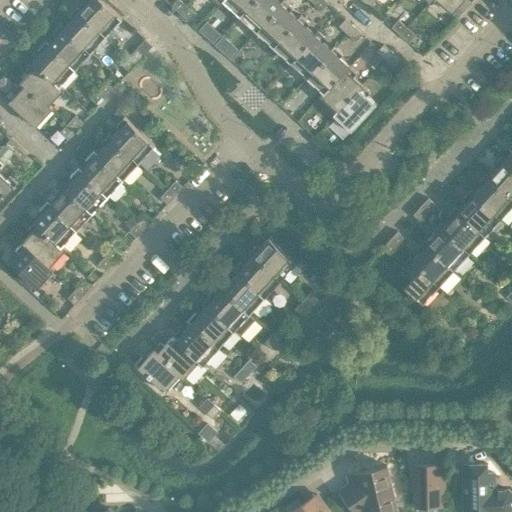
[(86,0),(87,1),(80,8),(79,10),(106,35),(122,17),(102,0),(86,0)]
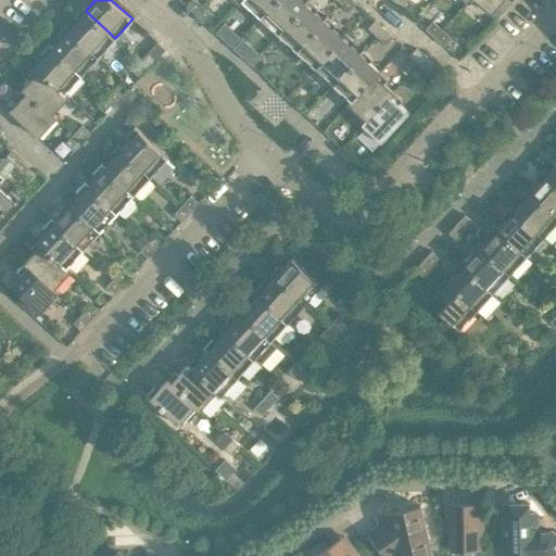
[(196,0),(191,0),(186,5),(196,14),(203,7),(196,0)]
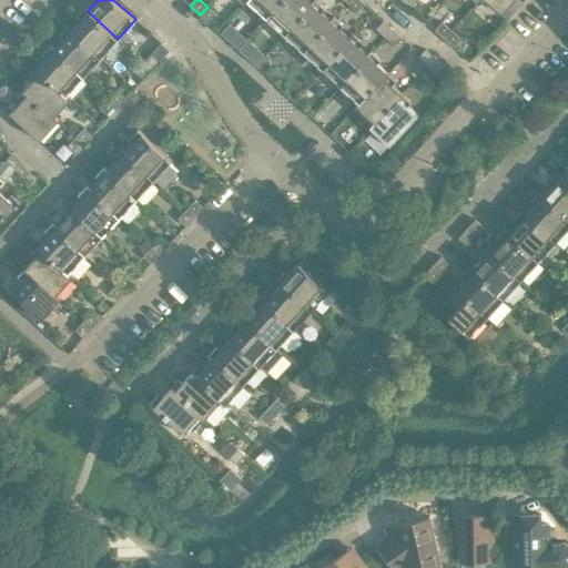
[(247,0),(266,17),(281,0),(247,0)]
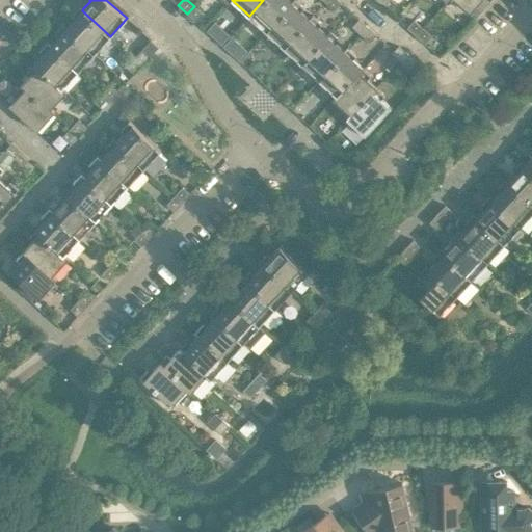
[(263,0),(249,16),(267,31),(293,3),(291,2),(289,0),(263,0)]
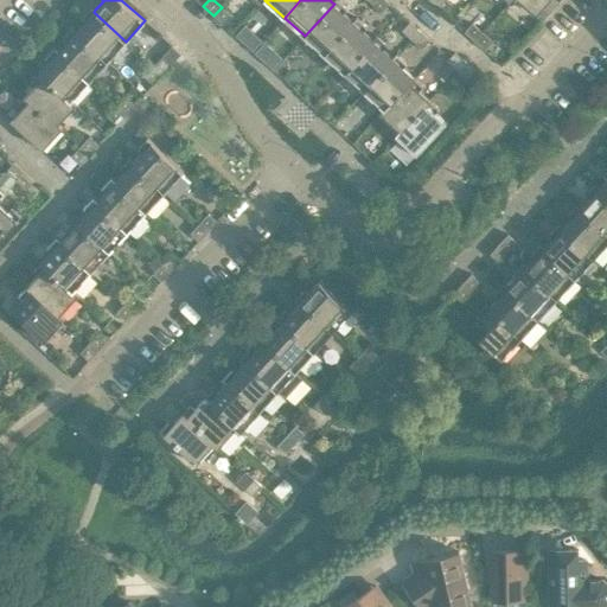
[(338,0),(334,0),(332,2),(334,4),(305,36),(325,55),(353,23),(352,21),(344,13),(347,8),(338,0)]
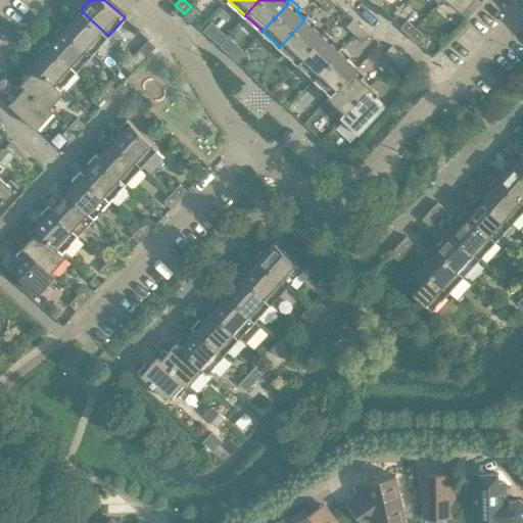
[(332,0),(320,0),(319,1),(329,10),(335,3),(332,0)]
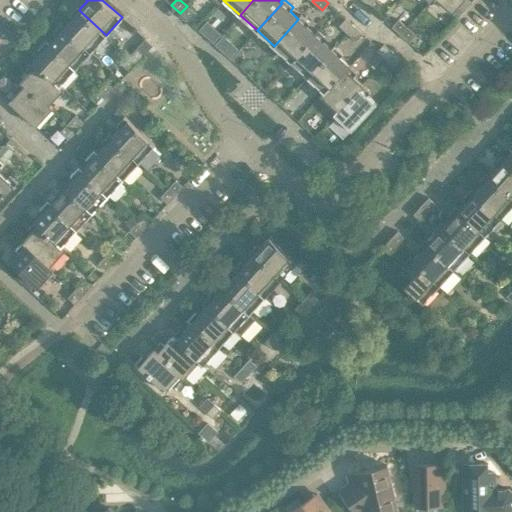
[(374,11),(381,3),(377,0),(368,0),(366,3),(374,11)]
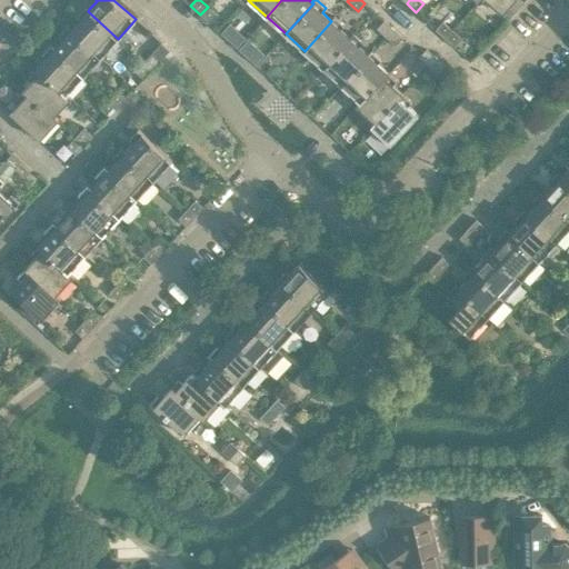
[(487,0),(502,13),(513,0),(487,0)]
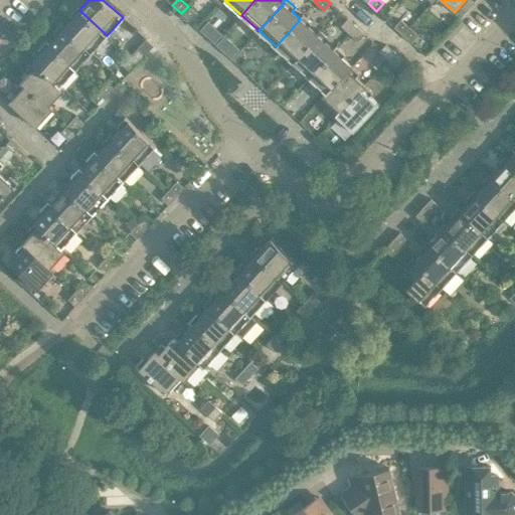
[(72,18),(64,25),(63,26),(92,51),(107,35),(79,10),(80,8),(76,5),(68,14),(72,18)]
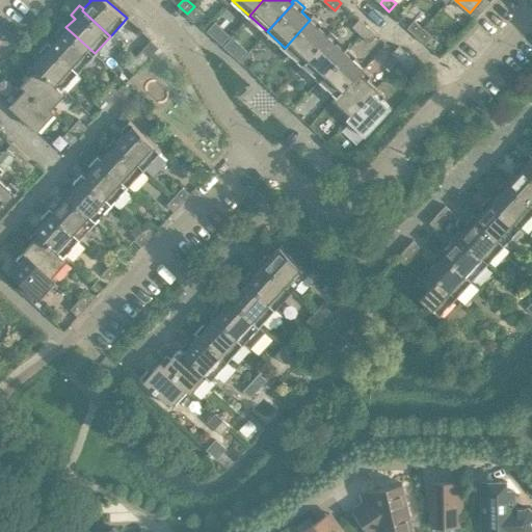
[(194,6),(187,14),(195,22),(203,14),(194,6)]
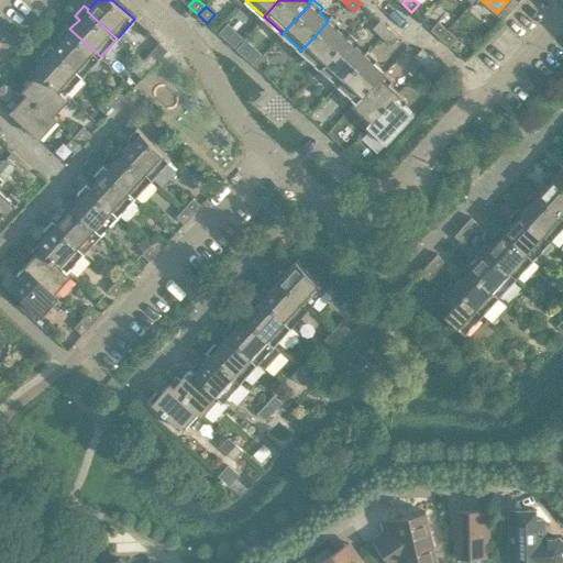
[(331,15),(327,20),(328,21),(301,51),(319,67),(346,37),(345,36),(337,29),(341,24),(331,15)]
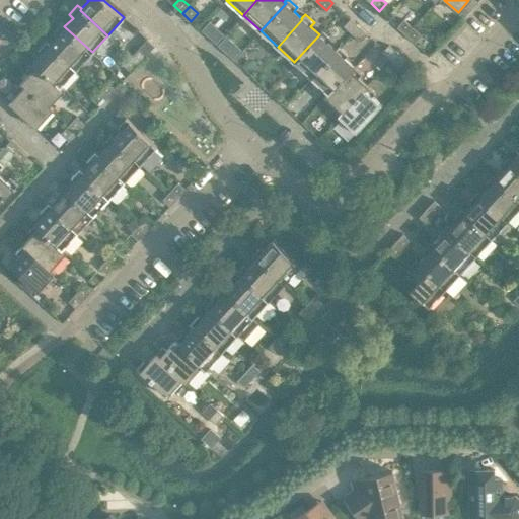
[(350,18),(343,26),(351,32),(358,25),(350,18)]
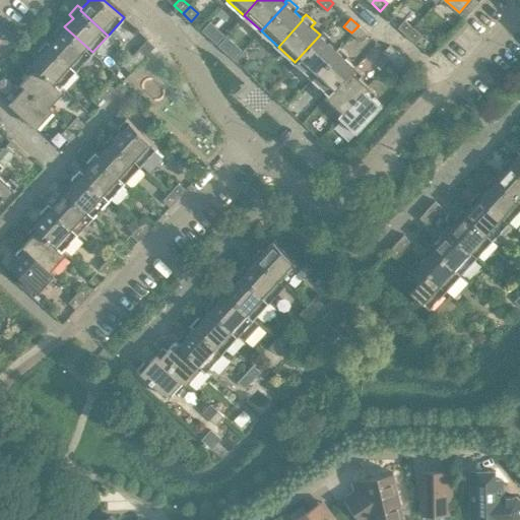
[(404,19),(397,27),(407,36),(413,28),(404,19)]
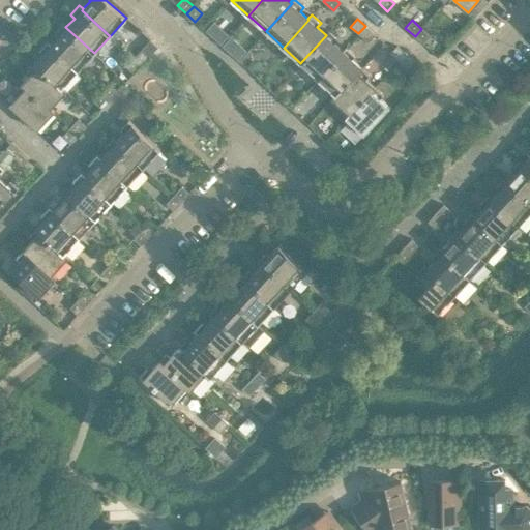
[(58,36),(51,43),(50,45),(78,70),(94,53),(65,27),(66,26),(63,23),(55,32),(58,36)]
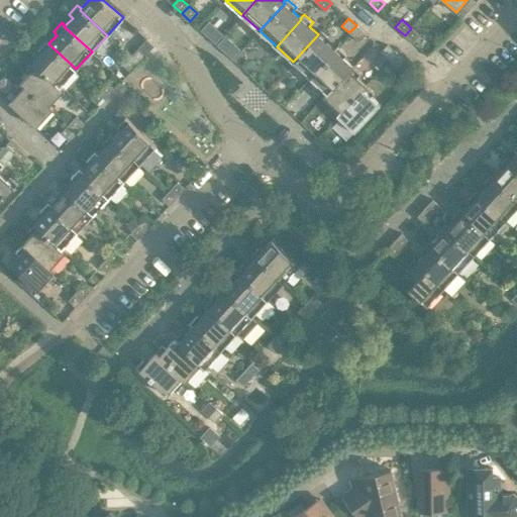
[(356,25),(349,32),(358,41),(366,34),(356,25)]
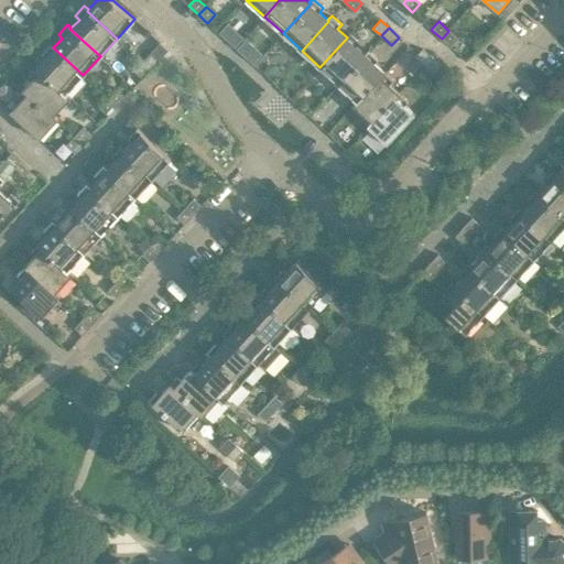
[(457,39),(448,31),(442,39),(449,46),(457,39)]
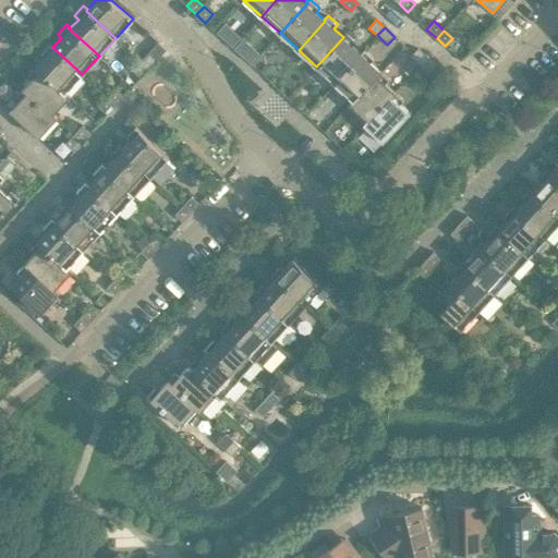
[(346,33),(342,36),(343,37),(316,67),(335,84),(362,53),(361,52),(352,45),(355,41),(346,33)]
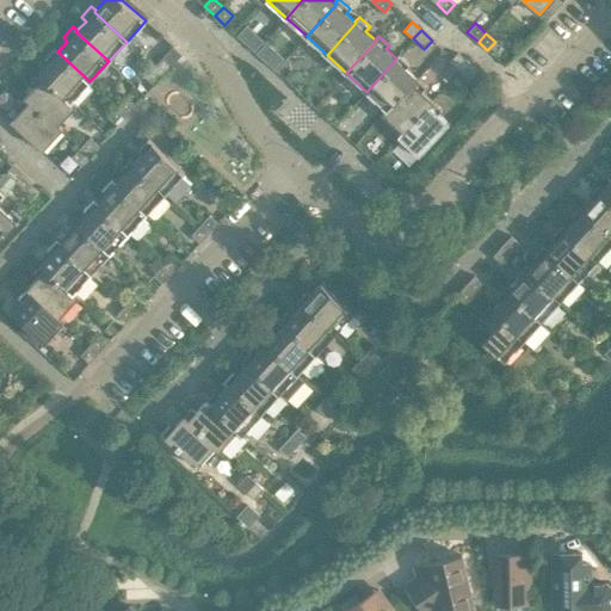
[(49,61),(39,72),(72,102),(73,100),(90,81),(57,51),(59,50),(55,47),(44,57),(49,61)]
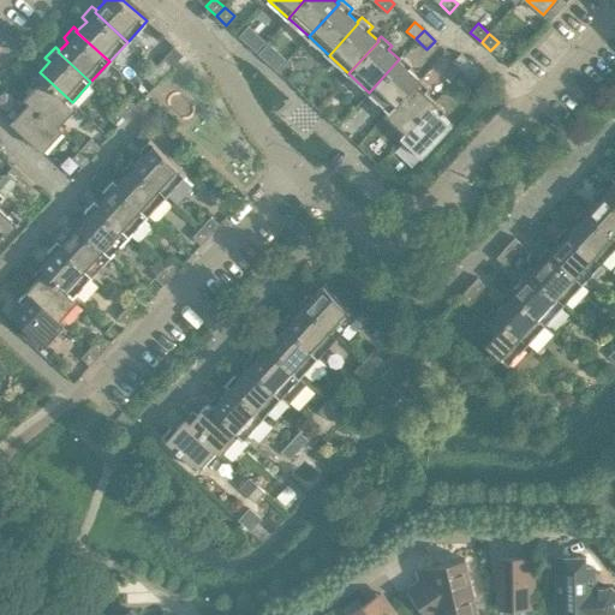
[(460,53),(452,61),(463,71),(471,63),(460,53)]
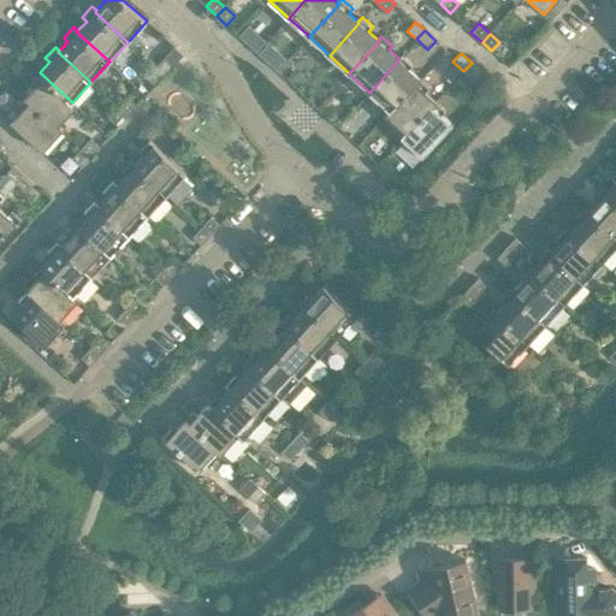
[(402,54),(398,58),(400,59),(369,93),(389,110),(390,111),(420,78),(409,69),(413,64),(402,54)]
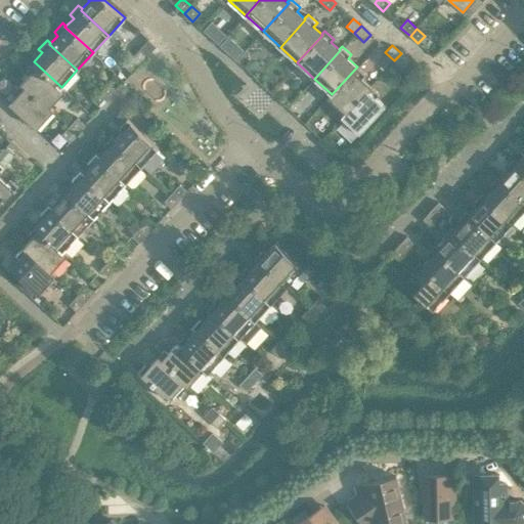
[(147,55),(140,49),(132,57),(139,64),(147,55)]
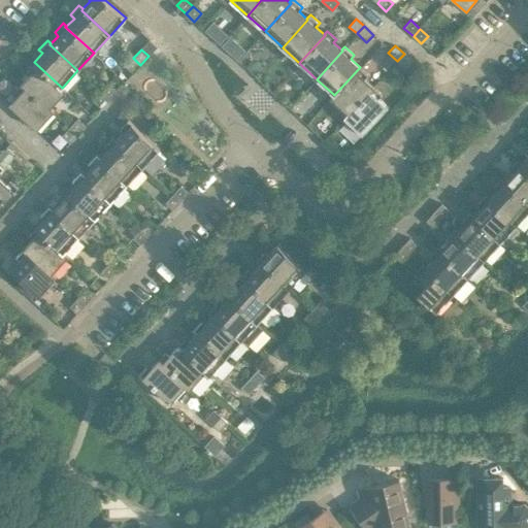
[(413,61),(404,54),(397,61),(405,69),(413,61)]
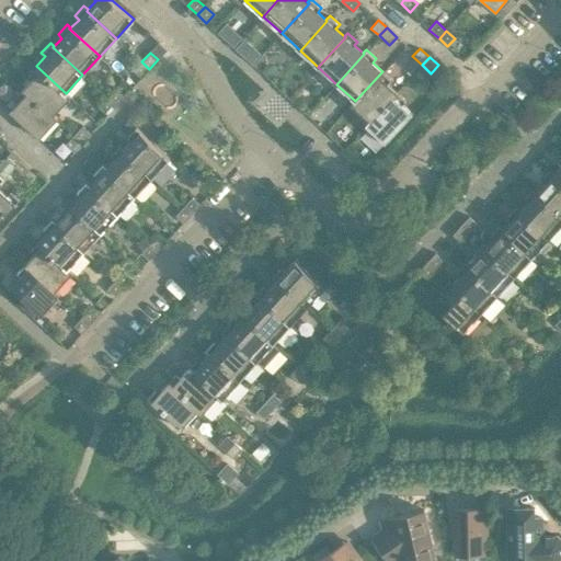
[(149,69),(141,61),(133,70),(141,78),(149,69)]
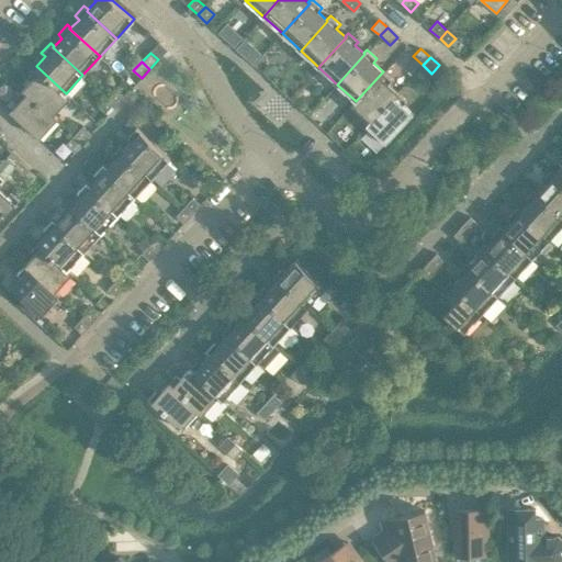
[(32,78),(23,88),(53,115),(54,114),(70,96),(67,92),(66,93),(36,66),(27,75),(32,78)]
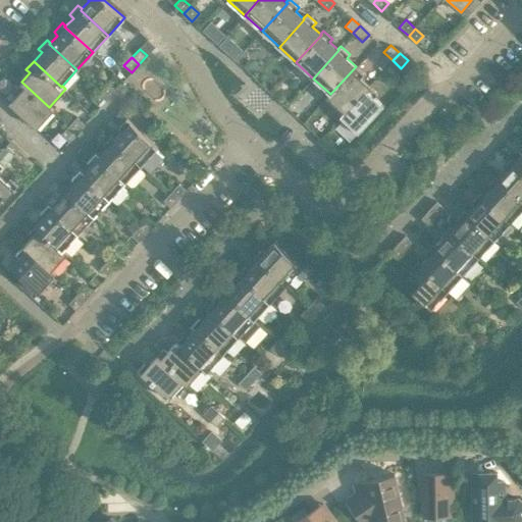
[(330,94),(329,93),(325,97),(343,112),(344,113),(369,86),(360,77),(364,73),(356,66),(330,94)]
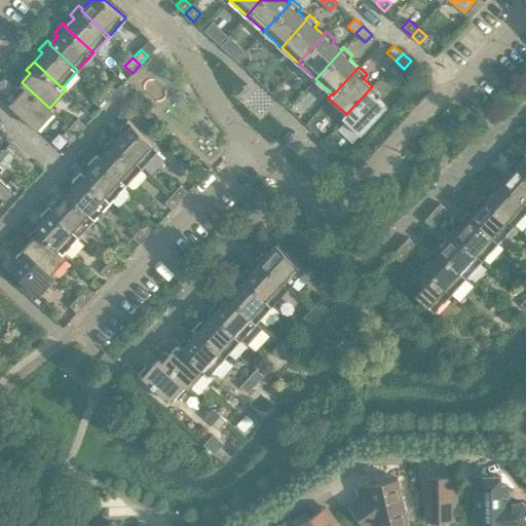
[(54,110),(50,107),(49,108),(22,82),(13,90),(17,95),(8,104),(37,129),(54,110)]
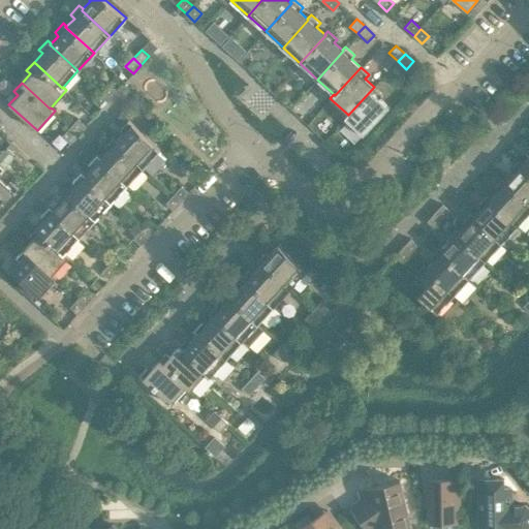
[(110,84),(101,93),(110,99),(117,91),(110,84)]
